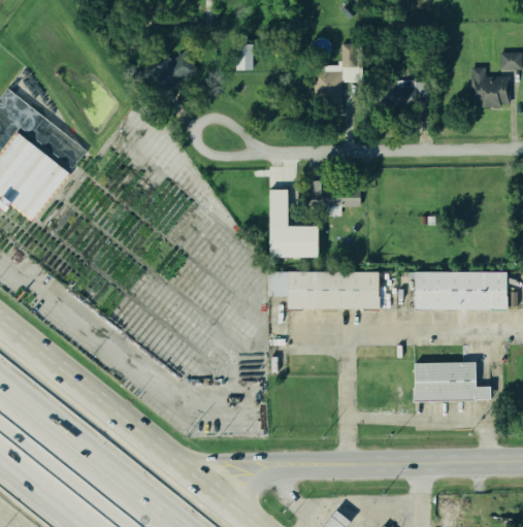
[(360,13),(355,19),(346,10),(351,5),(360,13)]
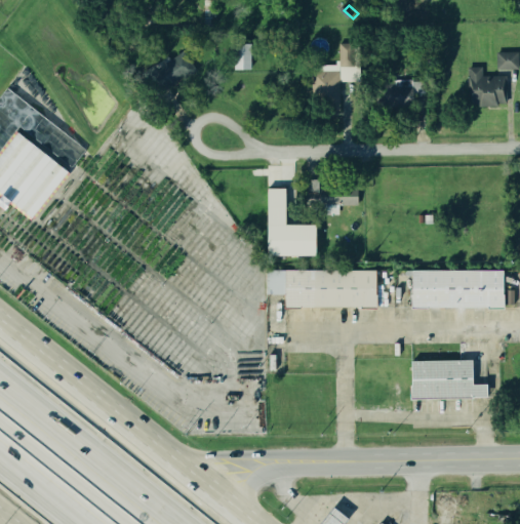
[(343,67),(359,67),(359,43),(340,44),(340,66),(322,66),(322,73),(315,73),(315,101),(330,101),(330,111),(343,111),(343,67)]
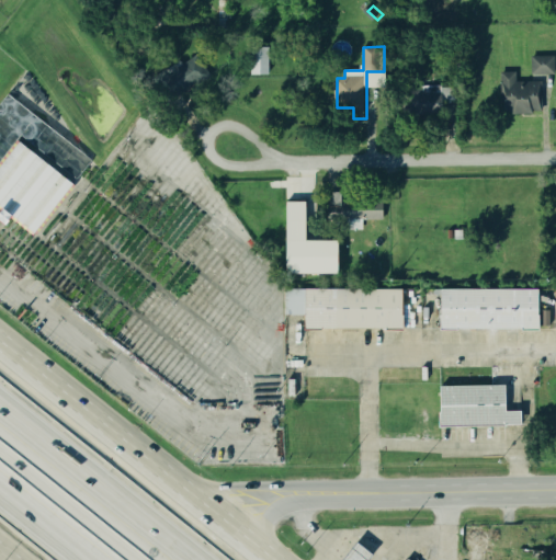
[(273,47),(273,73),(256,73),(256,47),(273,47)]
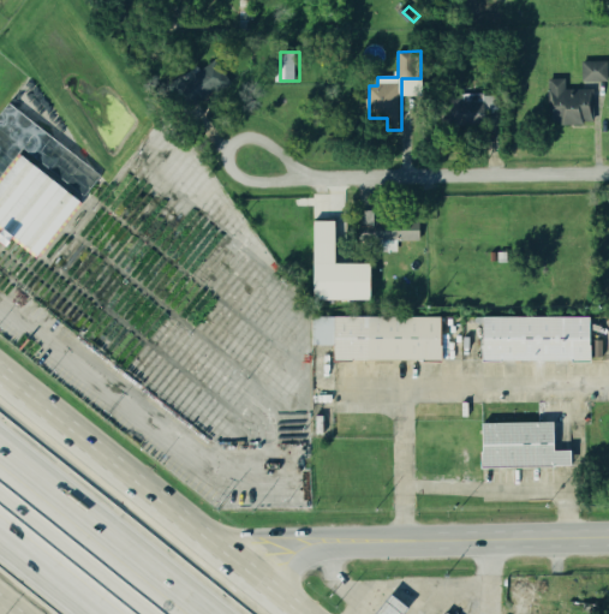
[(585,82),(608,82),(608,61),(585,61),(585,82)]
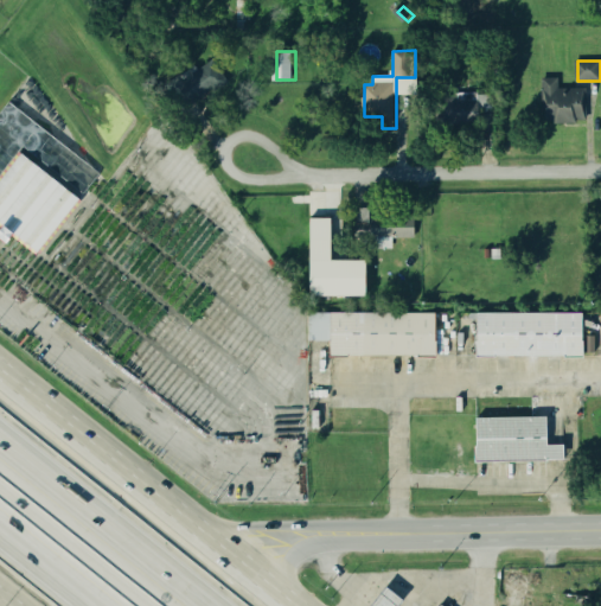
[(561,78),(544,78),(545,123),(590,122),(589,88),(561,88),(561,78)]
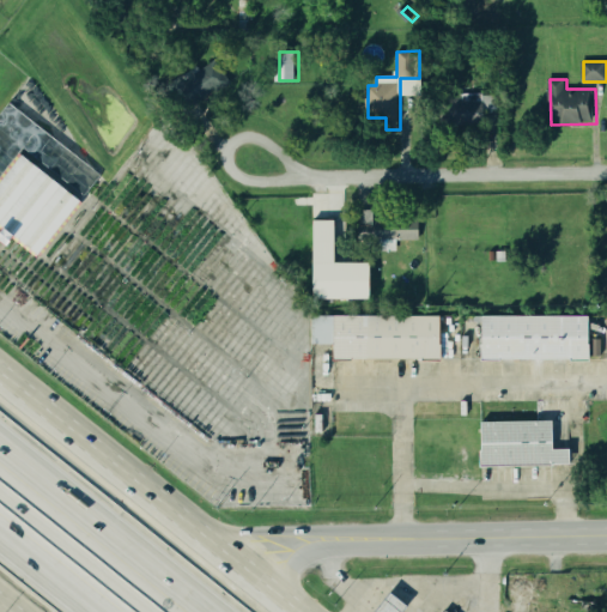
[(485,94),(450,96),(451,123),(486,122),(485,94)]
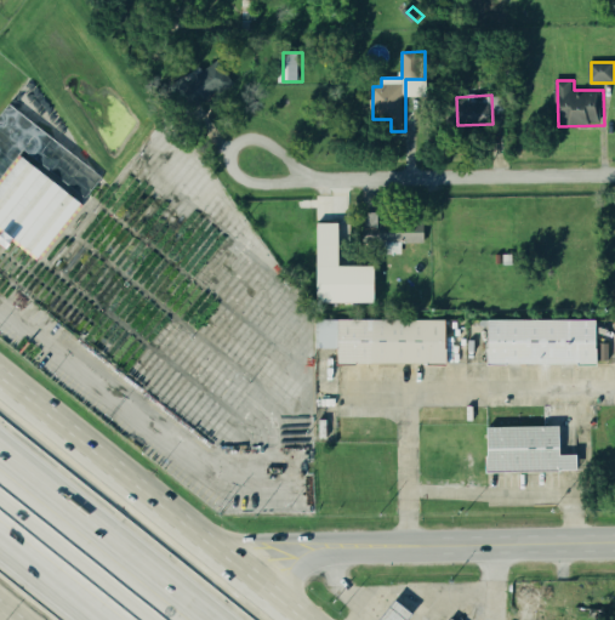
[(0,228),(40,259),(103,175),(9,104),(0,115),(0,228)]
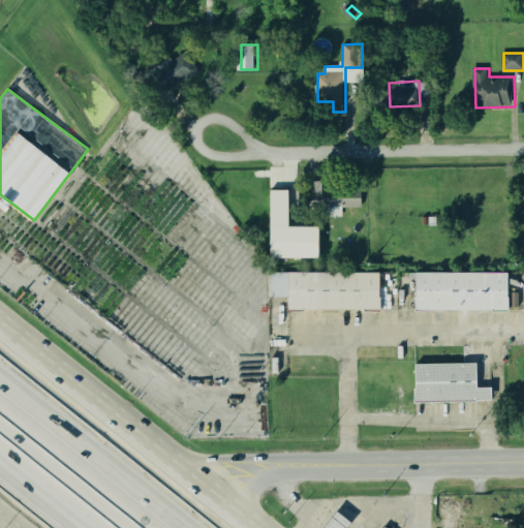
[(363,190),(320,191),(320,184),(311,184),(311,207),(363,206),(363,190)]
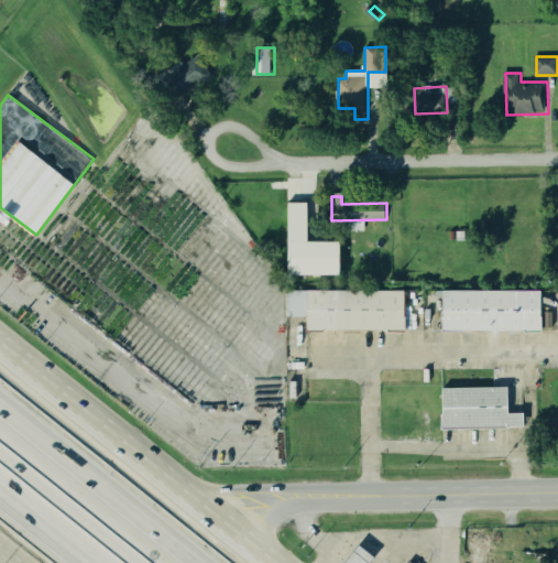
[(338,275),(339,241),(307,241),(307,203),(287,202),(286,274),(338,275)]
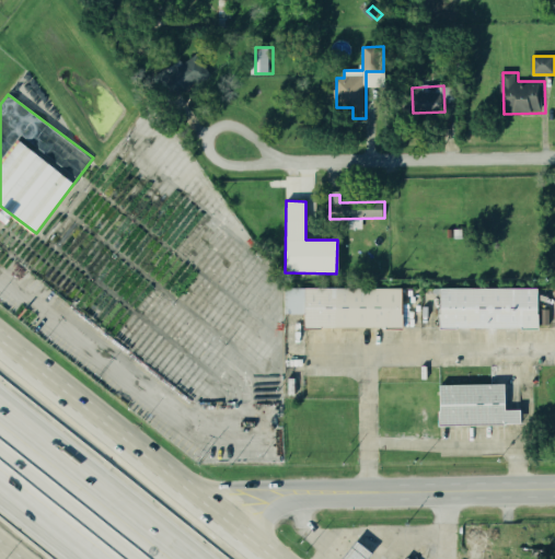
[(542,288),(542,328),(446,328),(446,288),(542,288)]
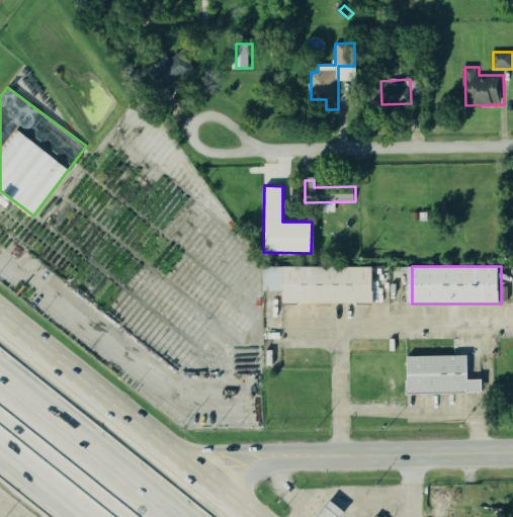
[(286,267),(375,267),(375,305),(286,304),(286,267)]
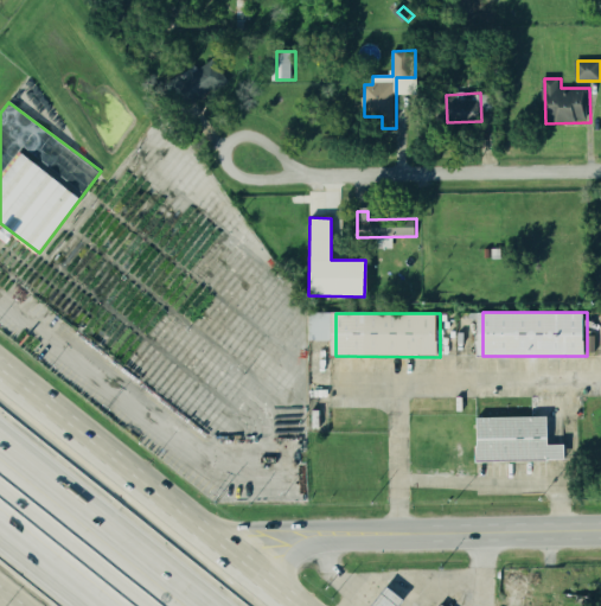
[(599,337),(586,337),(586,353),(598,353),(599,337)]
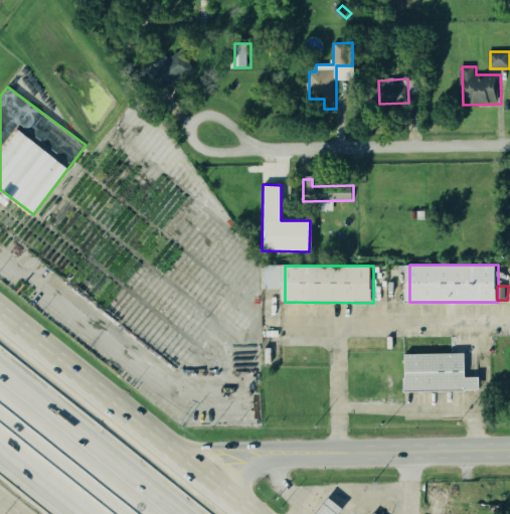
[(404,391),(479,391),(479,377),(465,377),(465,354),(404,354),(404,391)]
